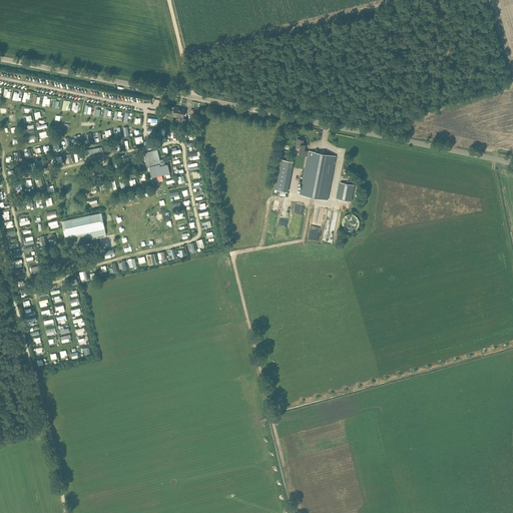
[(8,91),(9,89),(4,88),(2,96),(10,97),(11,91),(8,91)]
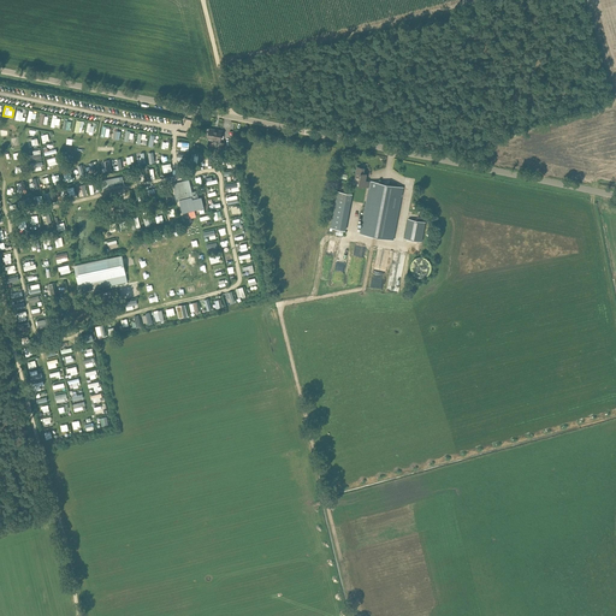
[(49,117),(46,116),(46,113),(42,112),(40,123),(47,125),(49,117)]
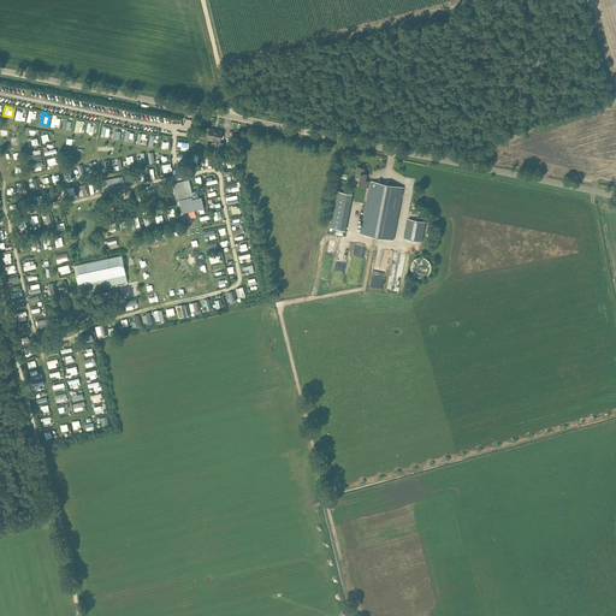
[(51,126),(55,128),(55,124),(60,125),(61,118),(53,117),(51,126)]
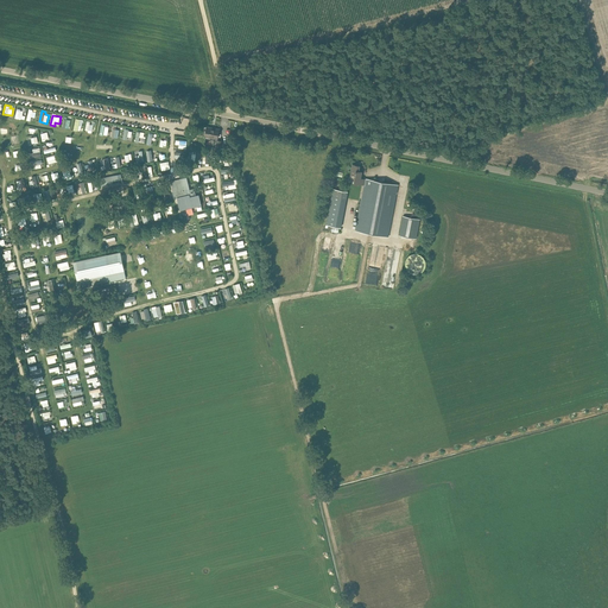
[(76,118),(73,128),(81,131),(84,120),(76,118)]
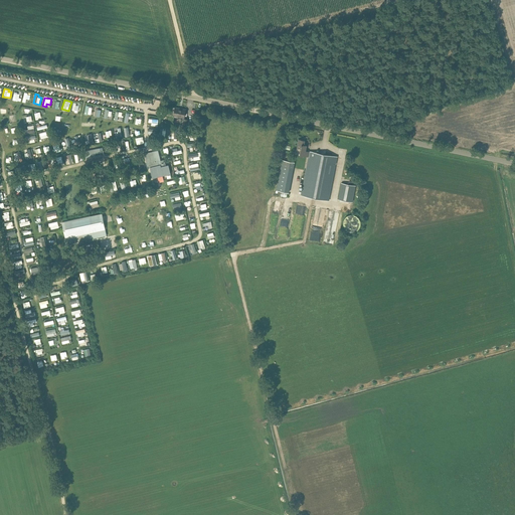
[(92,115),(94,107),(87,106),(84,114),(92,115)]
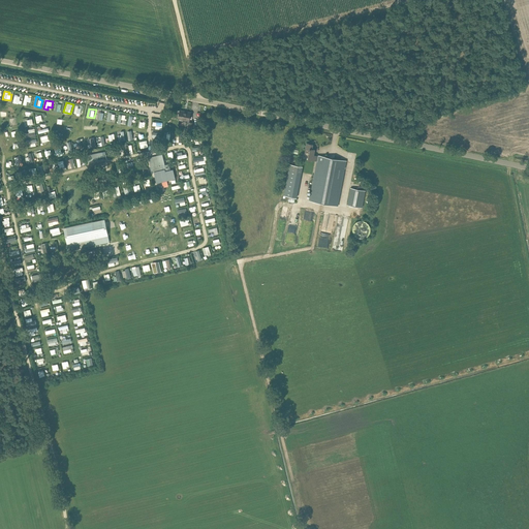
[(189,121),(190,118),(191,113),(180,111),(178,119),(189,121)]
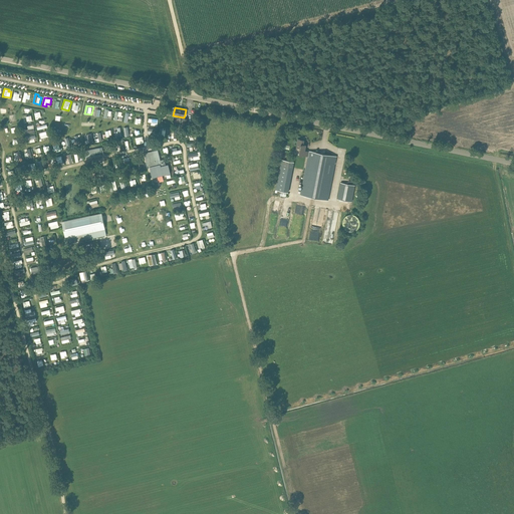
[(108,118),(108,115),(111,115),(112,110),(105,108),(103,117),(108,118)]
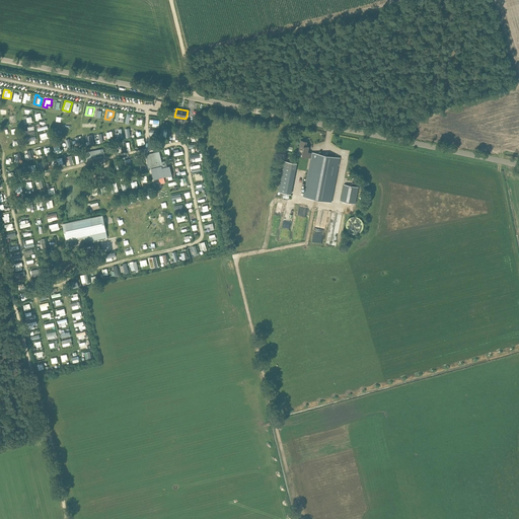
[(158,135),(158,120),(150,120),(150,135),(158,135)]
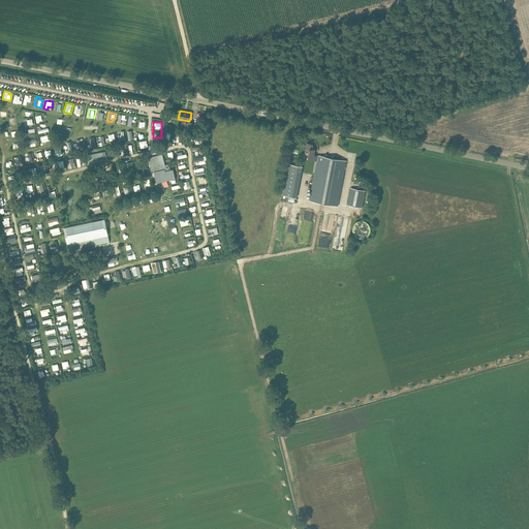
[(190,134),(193,123),(189,122),(187,129),(181,128),(180,132),(190,134)]
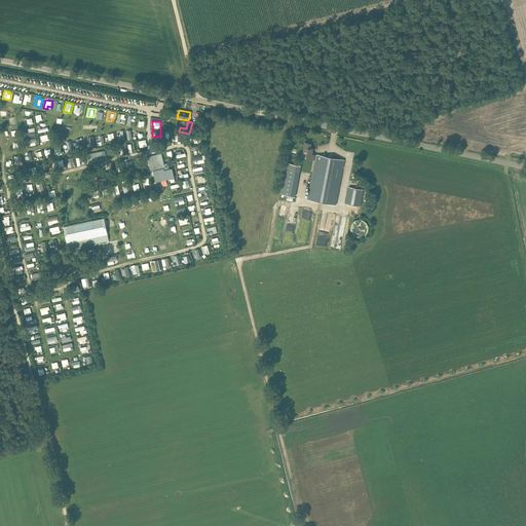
[(49,134),(40,136),(42,142),(50,140),(49,134)]
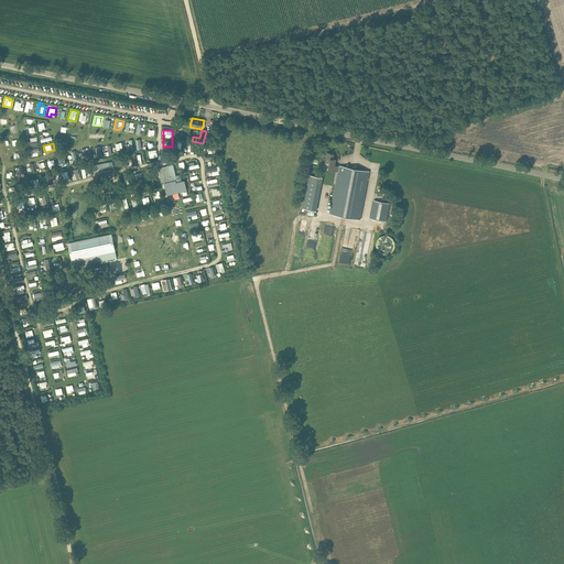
[(360,219),(368,177),(369,172),(339,165),(339,166),(335,165),(336,159),(333,159),(334,153),(327,152),(325,162),(329,163),(328,170),(338,172),(329,214),(360,219)]
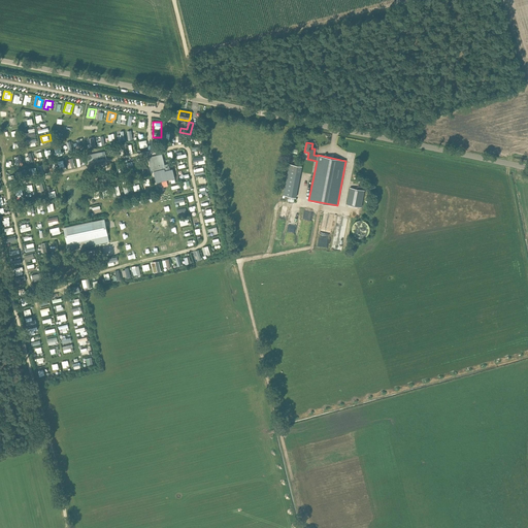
[(66,153),(71,151),(69,143),(63,145),(66,153)]
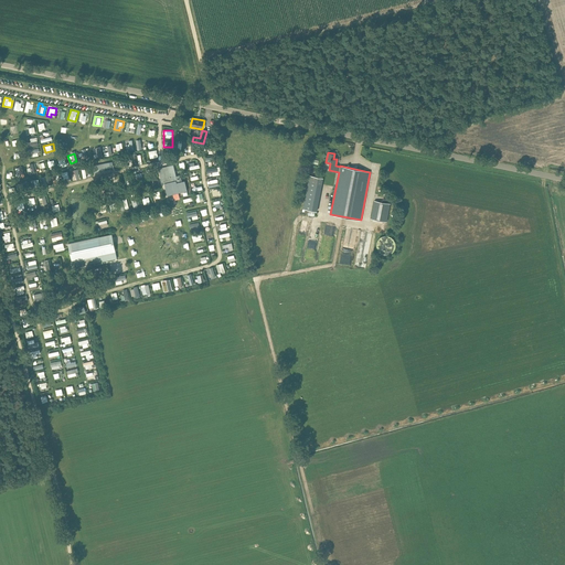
[(93,166),(94,174),(110,171),(110,170),(113,170),(112,162),(109,162),(93,166)]
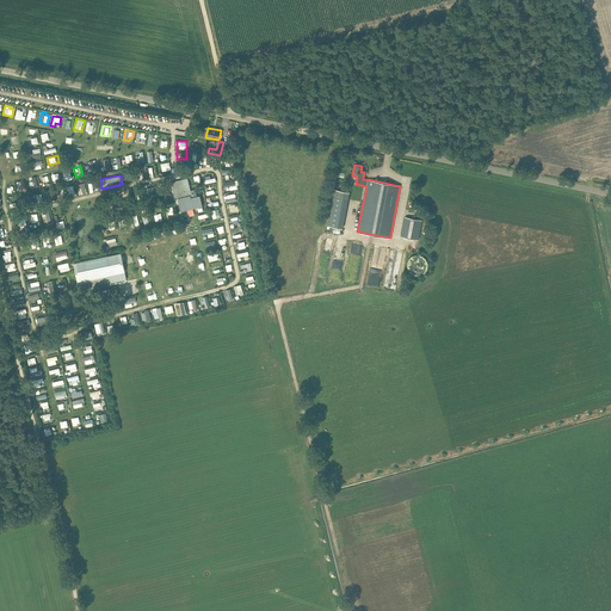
[(20,192),(28,189),(24,179),(17,181),(20,192)]
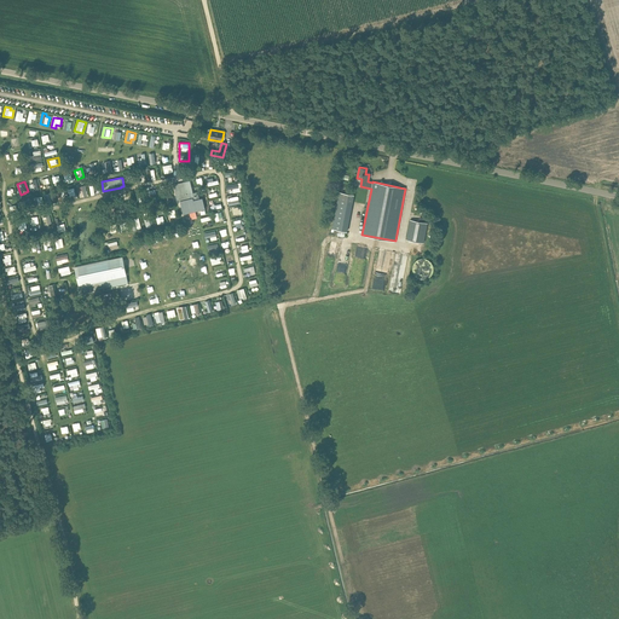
[(180,202),(183,214),(196,212),(192,198),(194,198),(190,181),(173,185),(178,202),(180,202)]
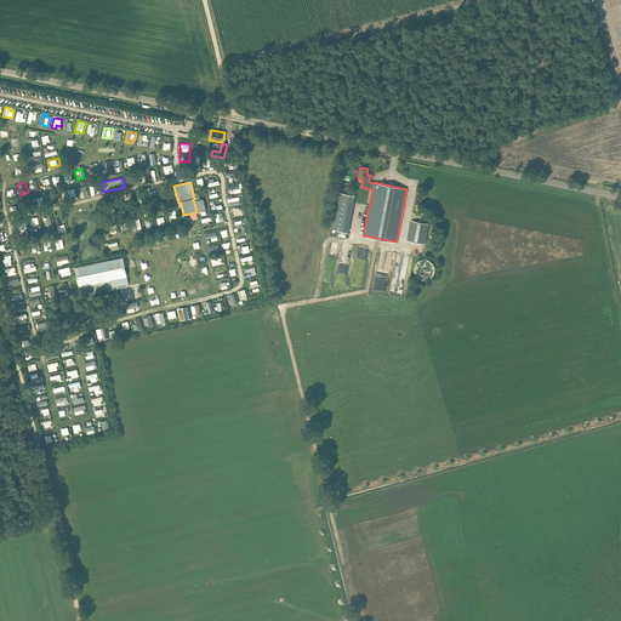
[(61,204),(67,201),(64,191),(57,193),(61,204)]
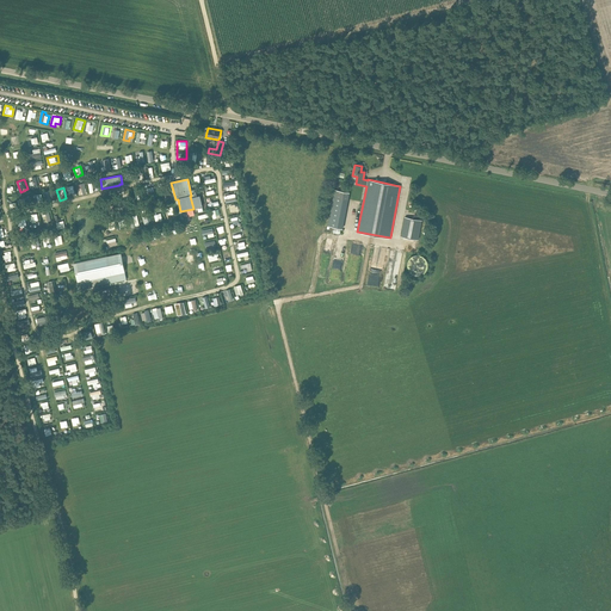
[(343,229),(347,199),(333,197),(328,227),(343,229)]
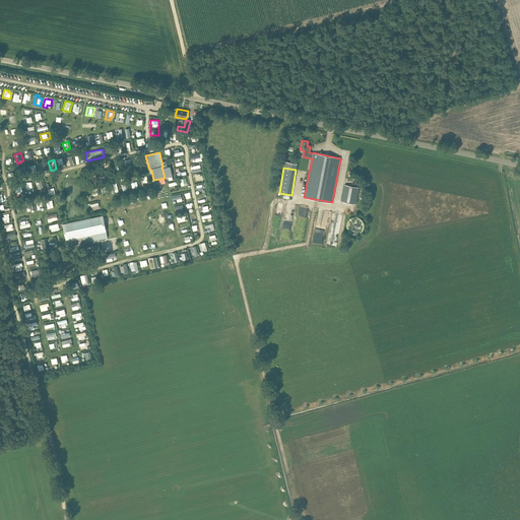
[(7,172),(10,180),(16,179),(14,170),(7,172)]
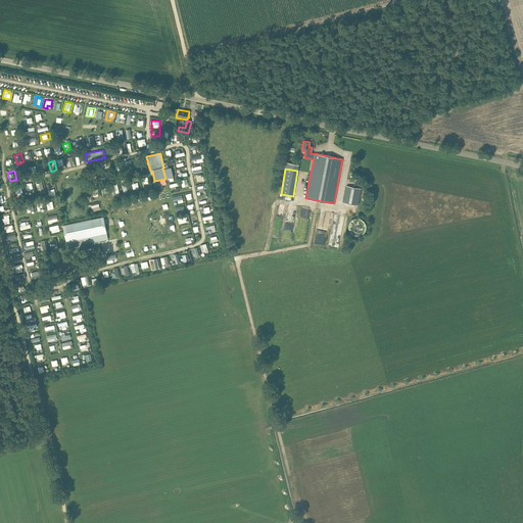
[(111,178),(110,171),(101,172),(101,173),(96,174),(97,181),(98,181),(98,182),(100,182),(99,180),(111,178)]
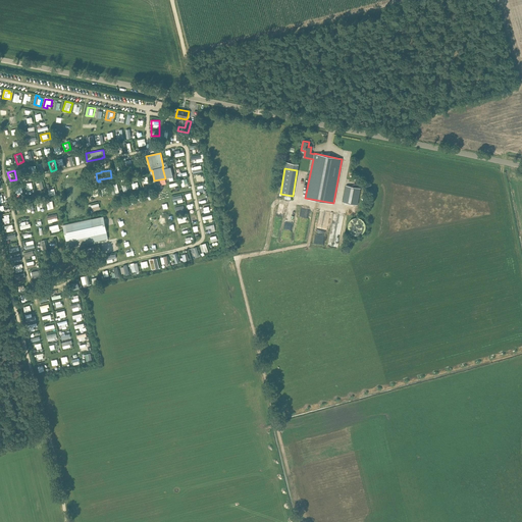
[(36,181),(38,190),(45,188),(42,179),(36,181)]
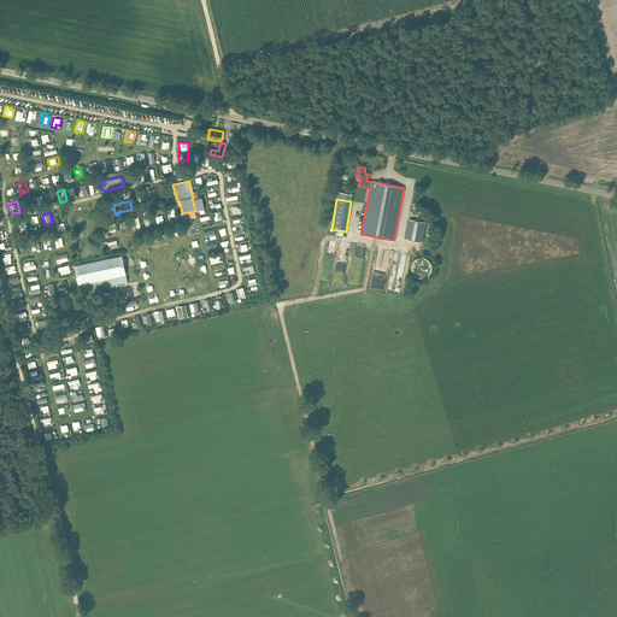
[(139,216),(130,218),(133,230),(141,228),(139,216)]
